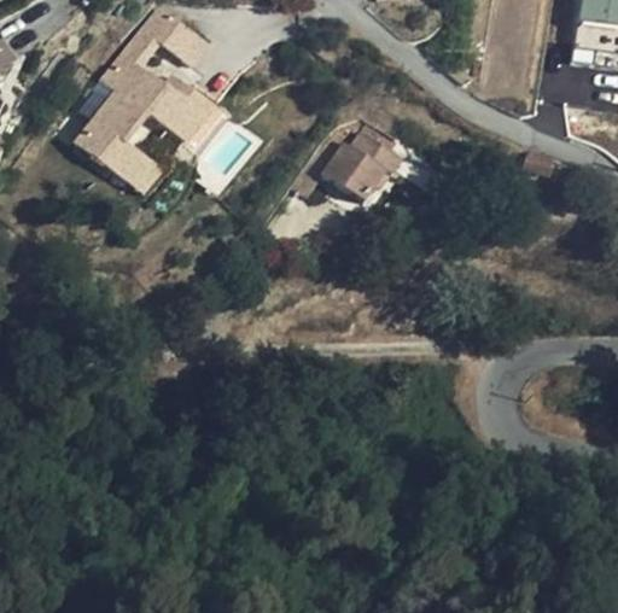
[(490,0),(477,91),(522,98),(537,0),(490,0)]
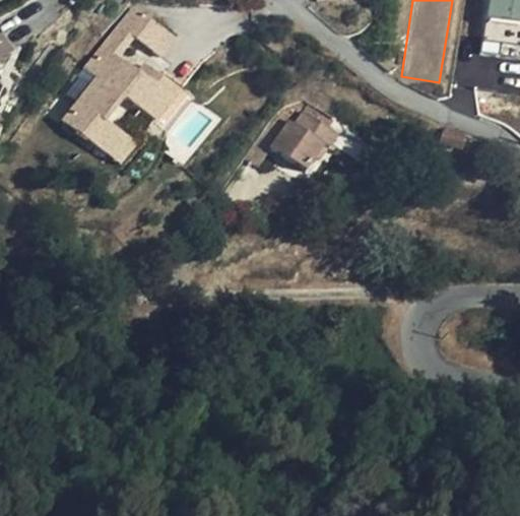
[(519,19),(519,0),(492,0),(491,18),(519,19)]
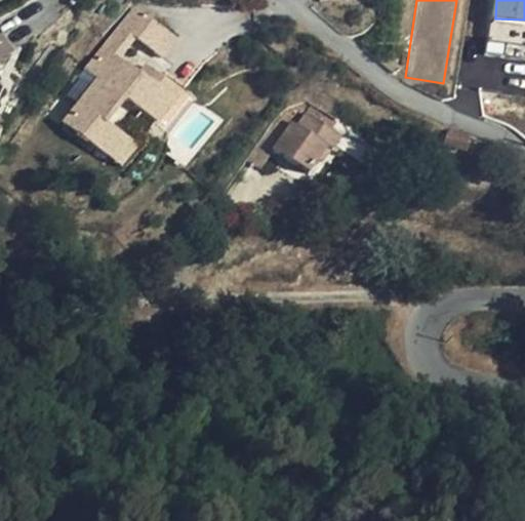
[(162,53),(177,34),(136,2),(87,65),(98,74),(64,119),(121,165),(138,144),(107,119),(125,95),(157,121),(182,89),(147,62),(140,70),(115,50),(131,30),(162,53)]
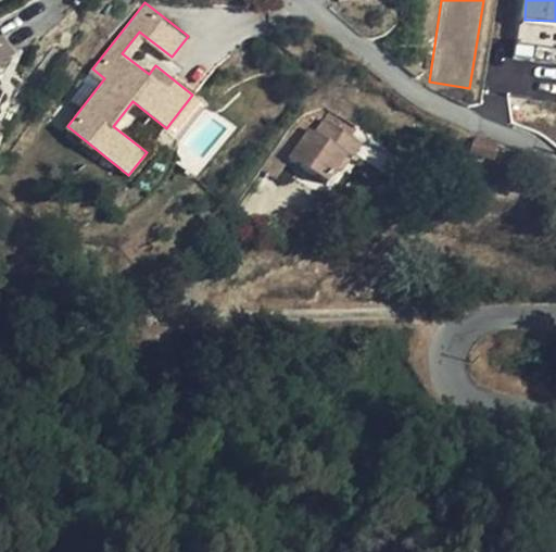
[(310,125),(289,154),(327,179),(346,150),(353,154),(362,140),(325,114),(315,128),(310,125)]
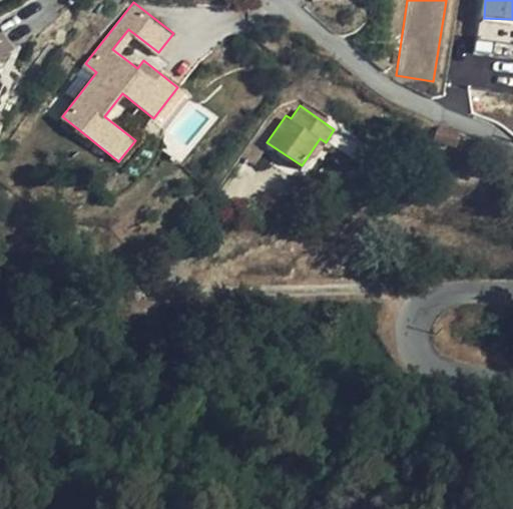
[(458,129),(439,124),(434,139),(453,145),(458,129)]
